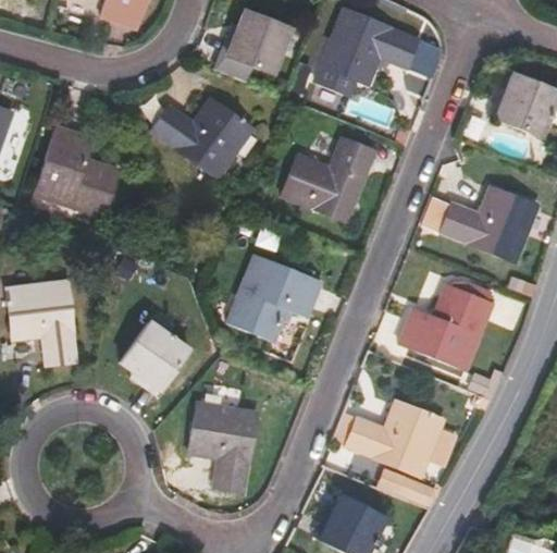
[(103,0),(99,15),(136,27),(145,0),(103,0)]
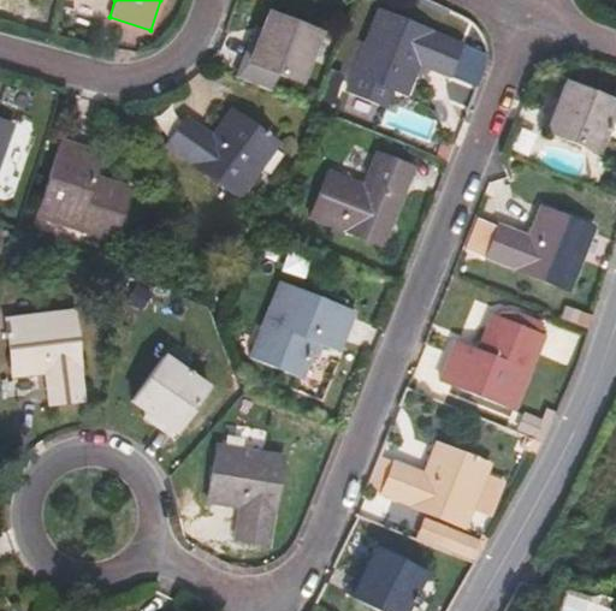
[(461,42),(378,9),(354,70),(348,87),(384,101),(391,84),(406,90),(416,63),(448,75),(461,42)]
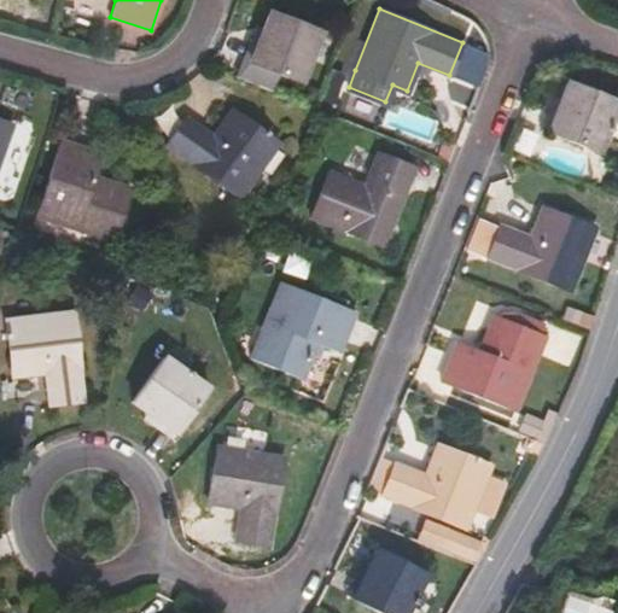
[(263,27),(250,59),(301,80),(320,30),(269,10),(263,27)]
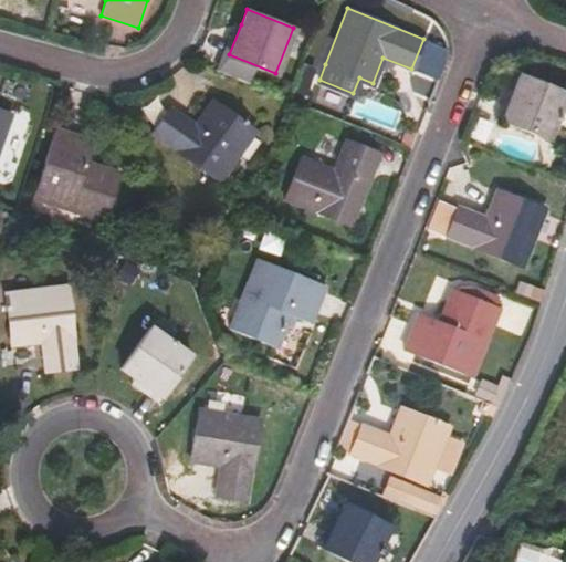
[(222,51),(229,54),(241,24),(234,21),(222,51)]
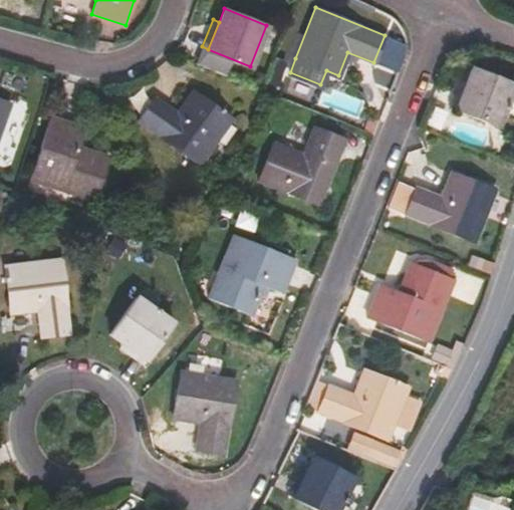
[(384,35),(373,62),(398,71),(404,56),(405,47),(405,42),(384,35)]
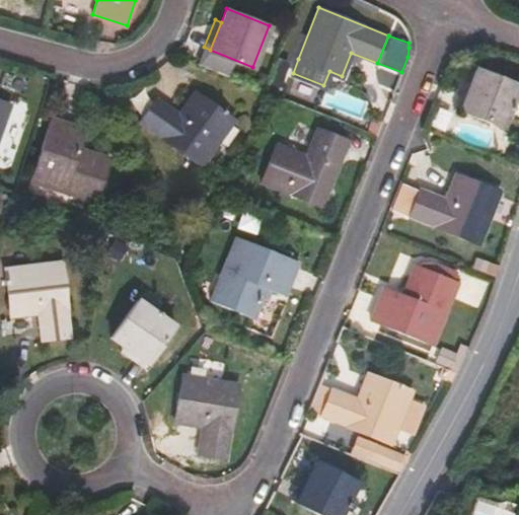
[(518,85),(476,68),(460,108),(503,126),(518,85)]
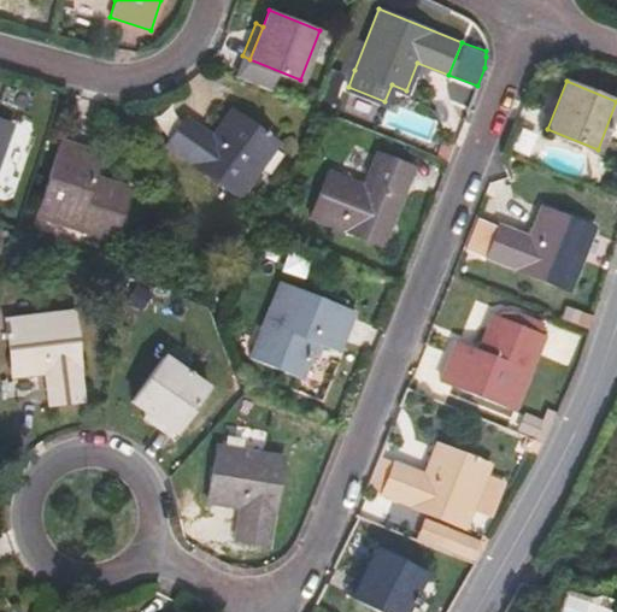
[(277,141),(231,109),(213,133),(187,113),(166,142),(240,195),(277,141)]
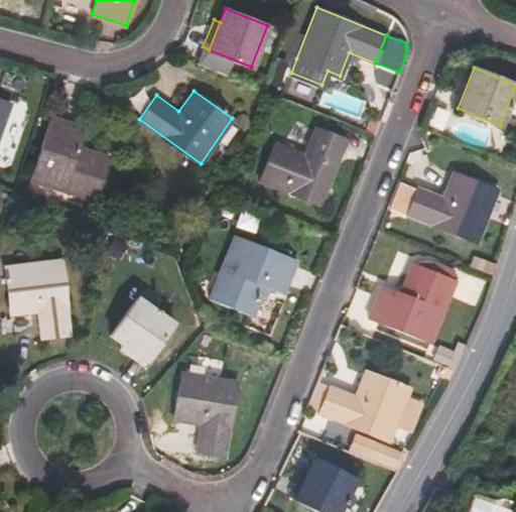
[(0,129),(9,103),(0,99),(0,129)]
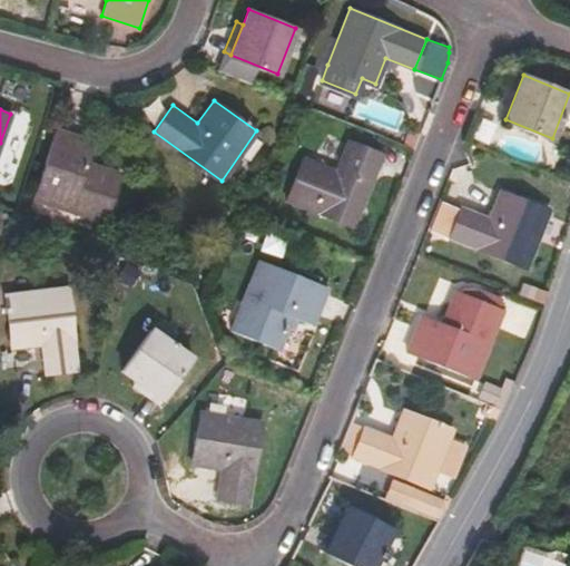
[(95,138),(56,126),(33,197),(105,221),(120,172),(87,160),(95,138)]
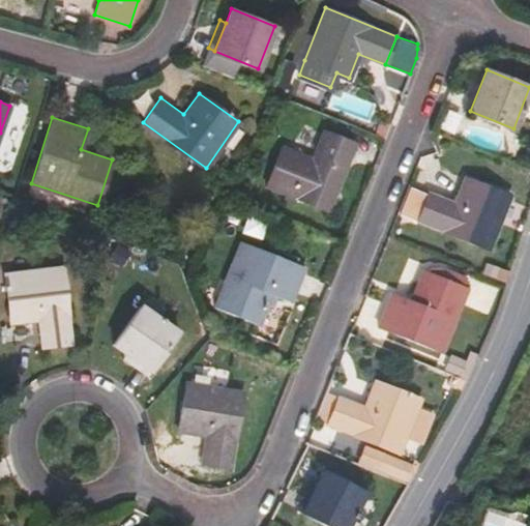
[(356,141),(324,128),(314,156),(284,144),(267,186),(328,211),(356,141)]
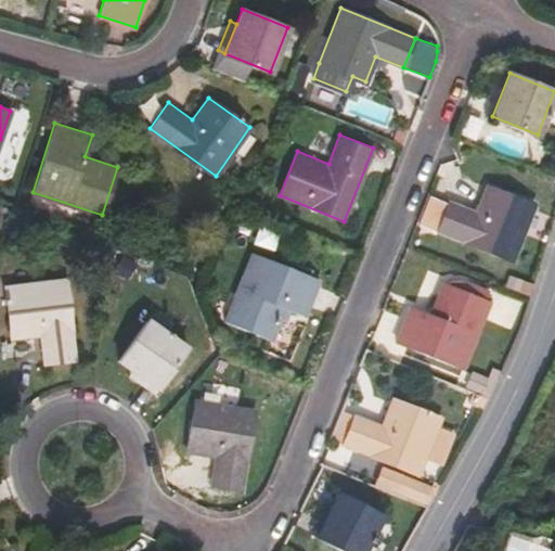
[(533,204),(488,186),(477,210),(449,200),(437,229),(512,259),(533,204)]
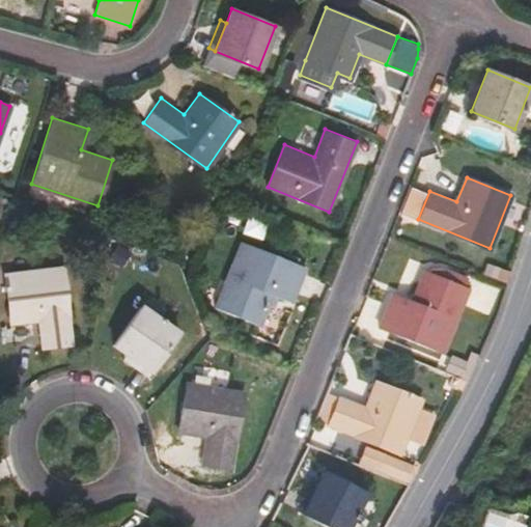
[(307,268),(242,241),(216,306),(260,325),(273,294),(294,302),(307,268)]
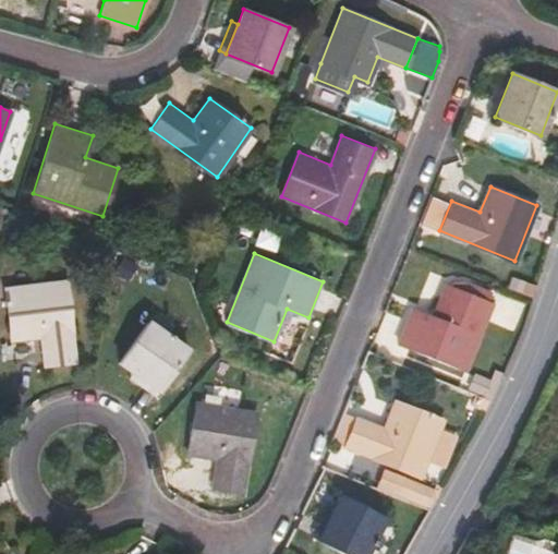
[(75,361),(65,280),(7,288),(12,338),(40,335),(44,364),(75,361)]
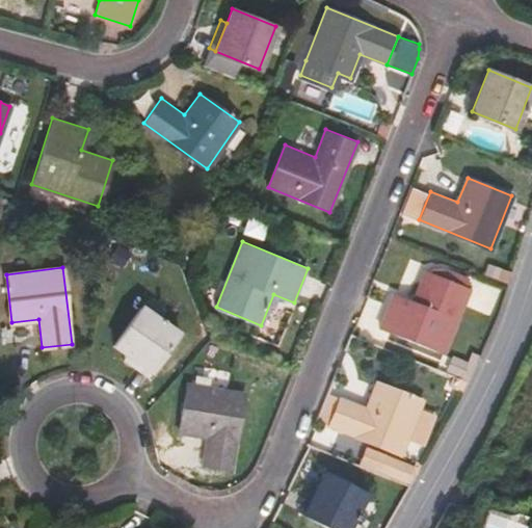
[(470,289),(424,270),(411,300),(392,293),(378,326),(443,353),(470,289)]
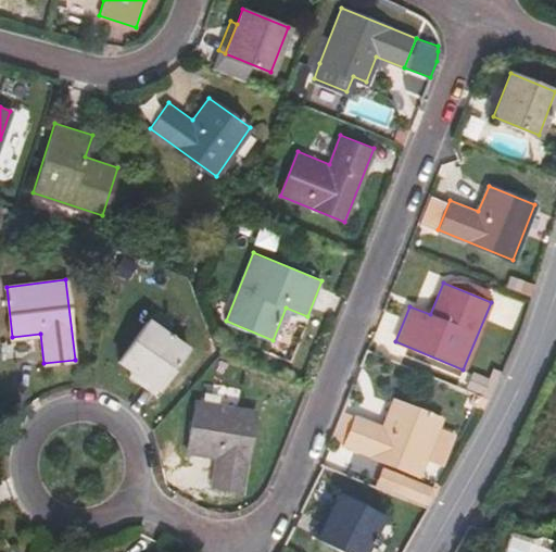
[(133,369),(158,388),(187,348),(148,321),(119,361),(133,369)]
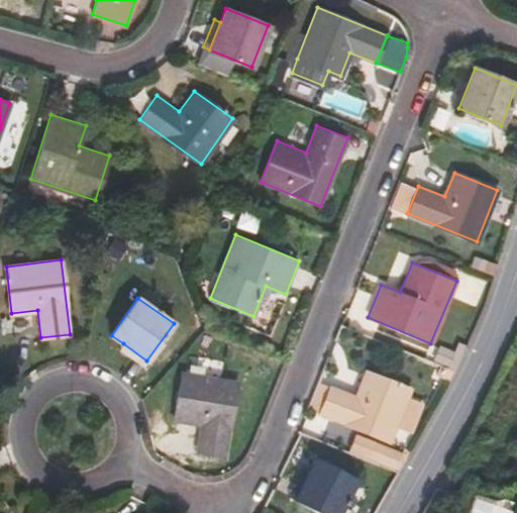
[(142,367),(146,361),(123,343),(119,348),(142,367)]
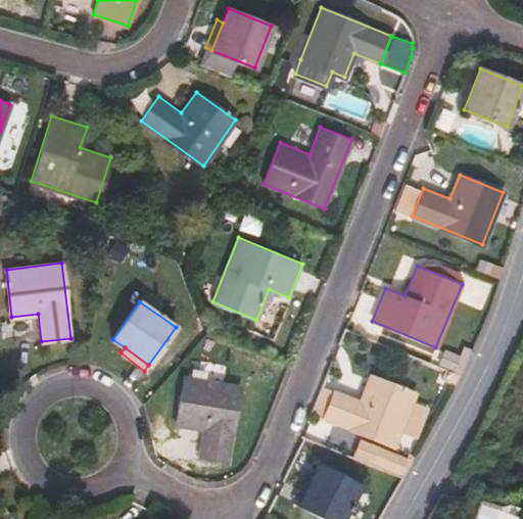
[(414,394),(369,377),(360,398),(335,389),(324,418),(393,445),(414,394)]
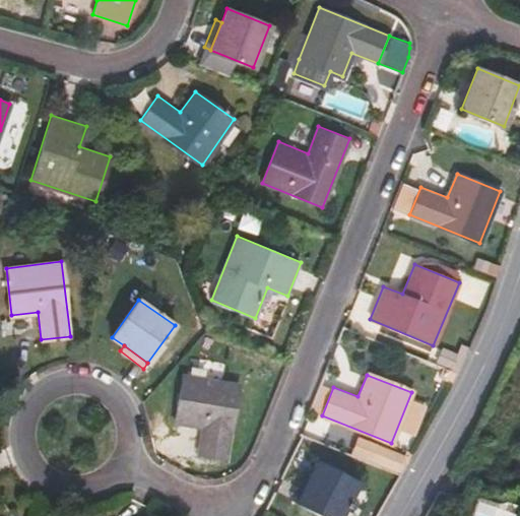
[(238,384),(185,376),(177,421),(201,426),(197,453),(225,457),(238,384)]
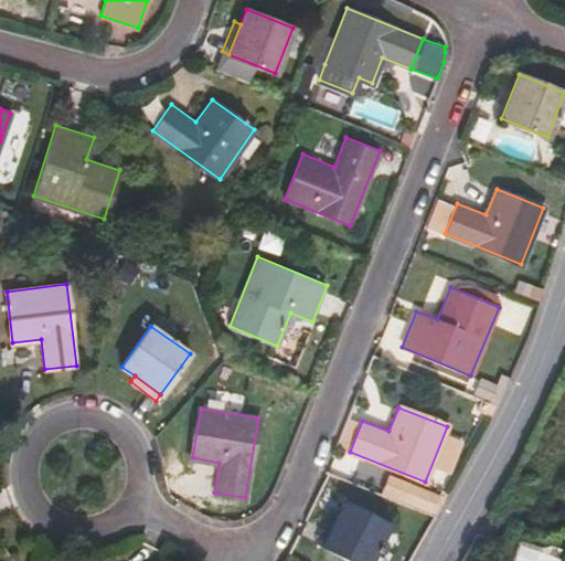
[(411,483),(390,475),(383,493),(404,500),(411,483)]
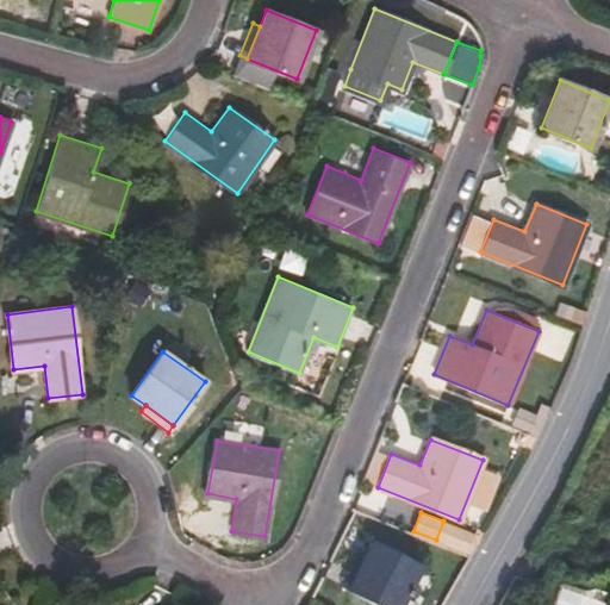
[(473,532),(443,521),(436,540),(465,552),(473,532)]
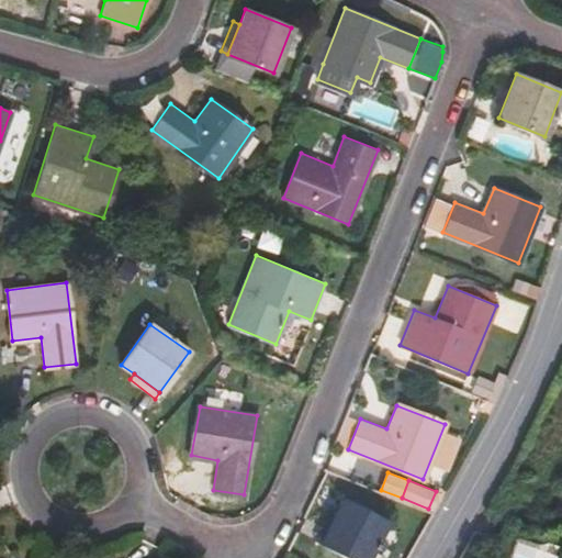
[(368,557),(386,522),(343,500),(321,543),(350,557),(368,557)]
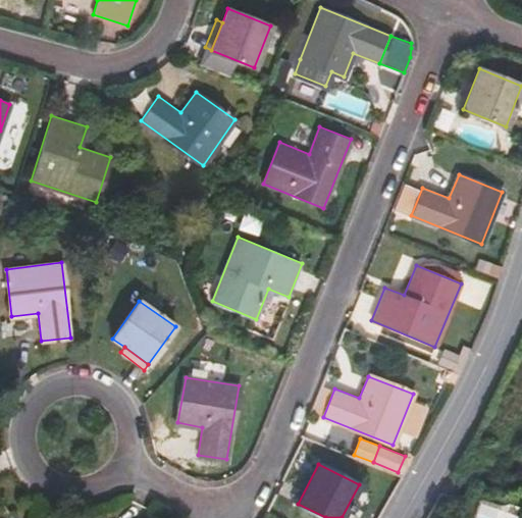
[(292,501),(298,504),(312,476),(306,473),(292,501)]
